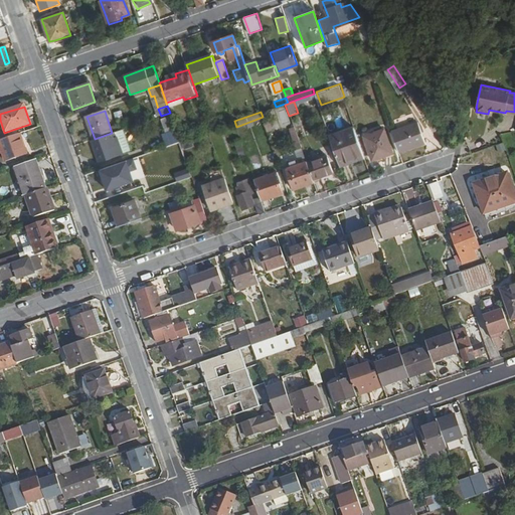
[(167,117),(159,119),(164,132),(172,130),(167,117)]
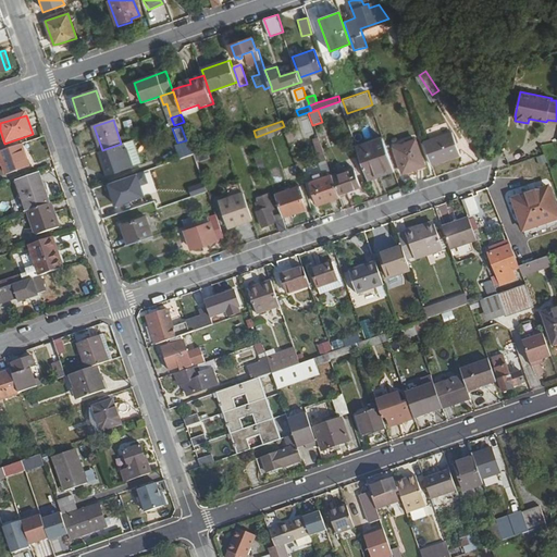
[(424,141),(432,163),(459,153),(452,132),(424,141)]
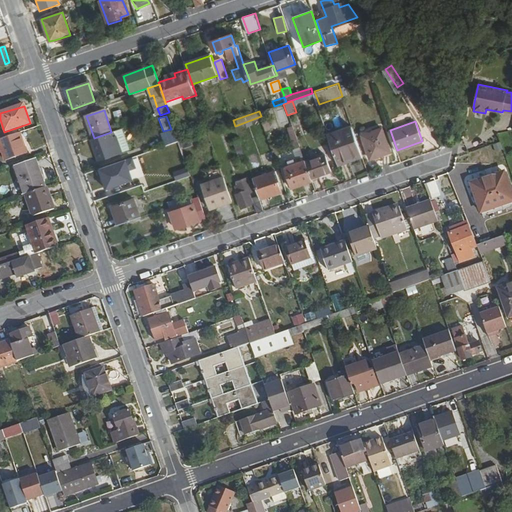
[(288,126),(296,148),(301,146),(294,124),(288,126)]
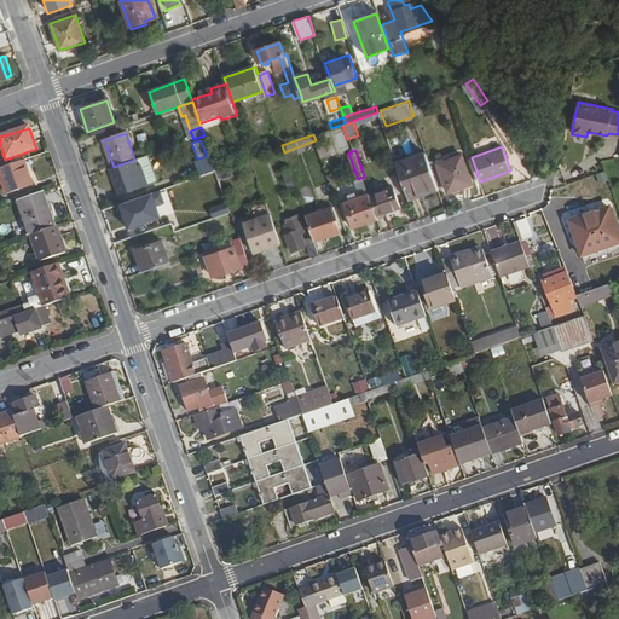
[(398,163),(410,196),(439,186),(427,154),(398,163)]
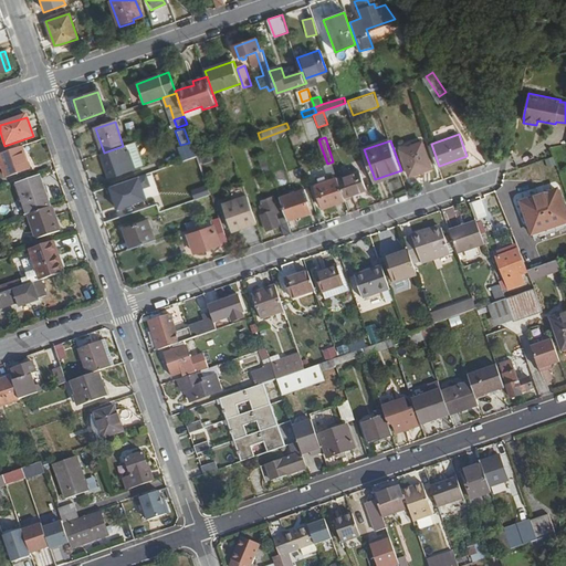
[(128,150),(133,161),(129,163),(132,170),(145,166),(136,142),(124,146),(126,152),(128,150)]
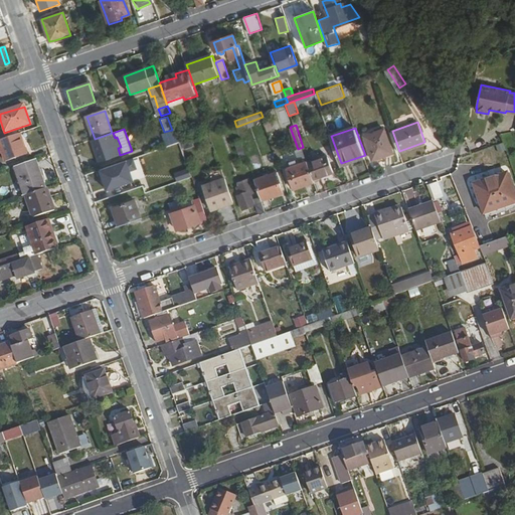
[(365,135),(373,159),(393,152),(384,129),(365,135)]
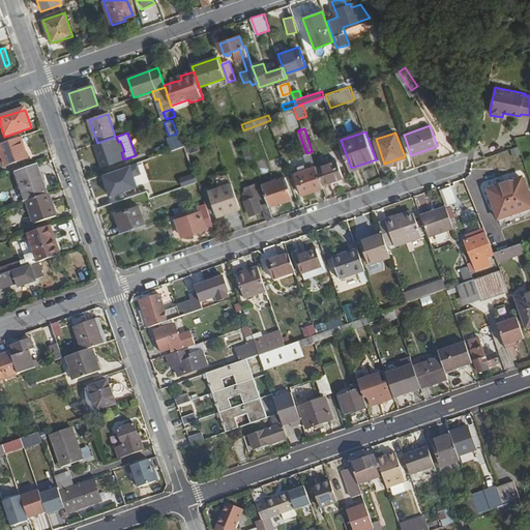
[(168,138),(172,150),(179,148),(185,146),(184,144),(181,134),(168,138)]
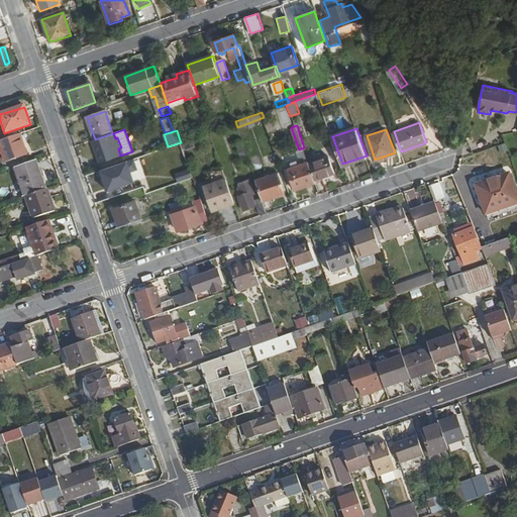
[(91,140),(93,146),(97,144),(103,162),(120,156),(118,148),(121,147),(117,137),(115,138),(113,133),(112,133),(95,139),(91,140)]
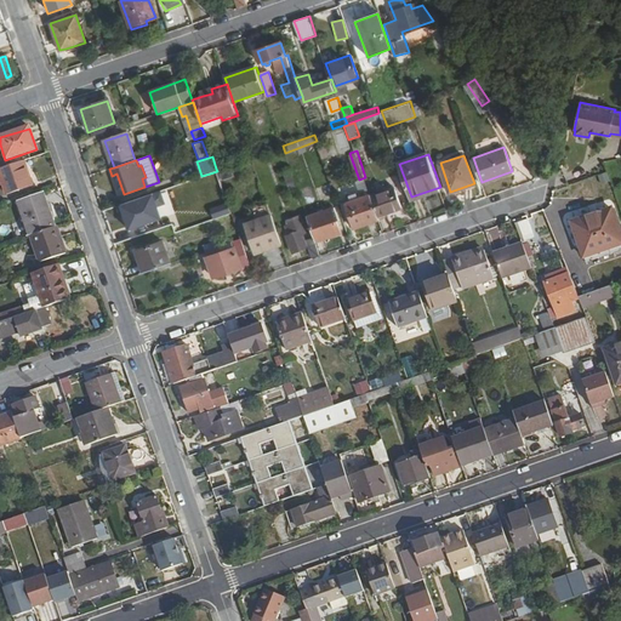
[(0,170),(0,175),(7,195),(33,187),(24,161),(0,170)]
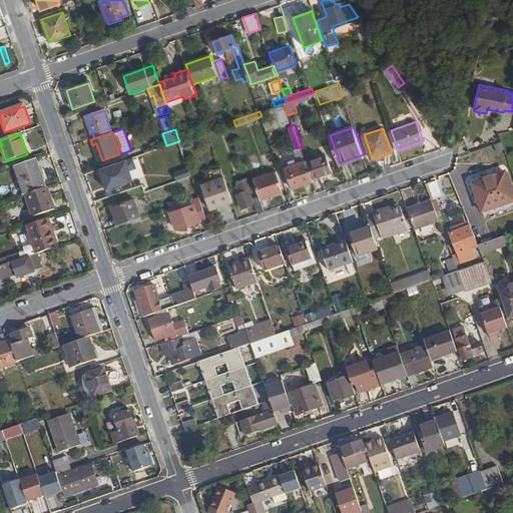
[(442,137),(446,147),(452,145),(448,135),(442,137)]
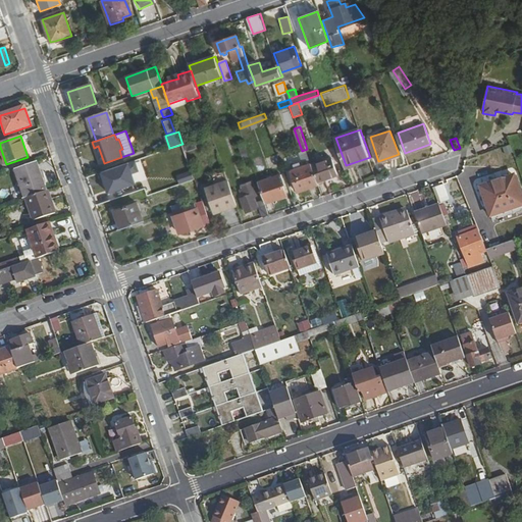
[(176,146),(185,170),(191,167),(183,144),(176,146)]
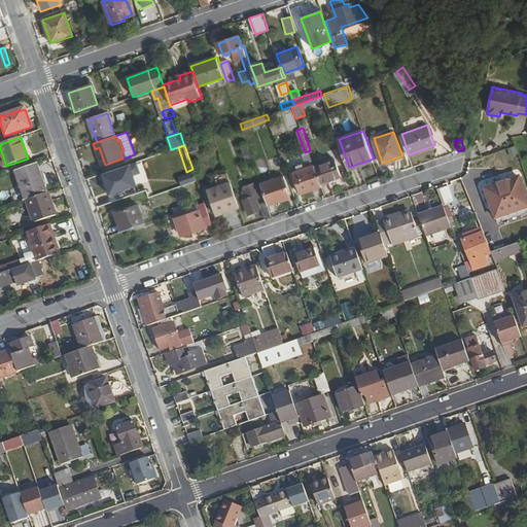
[(95,149),(101,167),(105,165),(99,147),(95,149)]
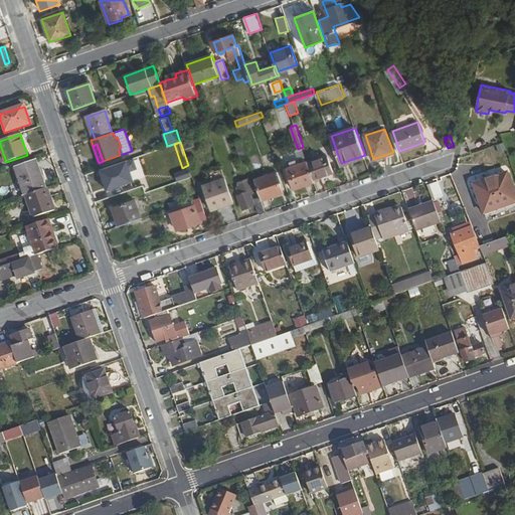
[(270,145),(263,147),(268,160),(274,158),(270,145)]
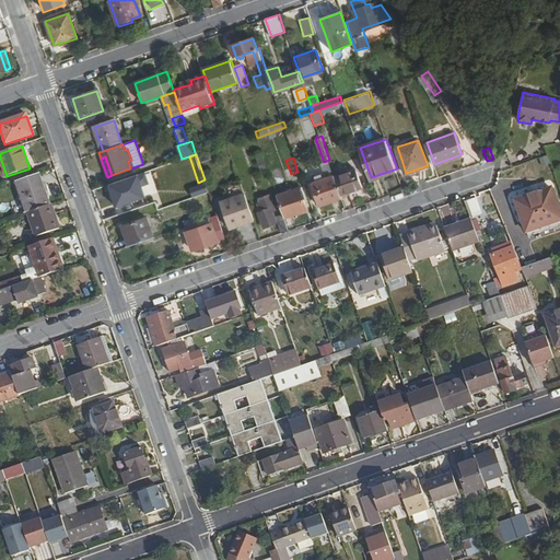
[(335,175),(341,195),(365,186),(358,164),(334,173),(335,175)]
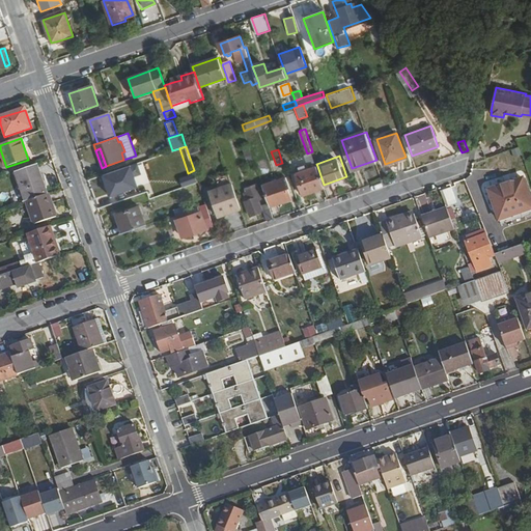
[(376,160),(352,168),(353,172),(378,163),(376,160)]
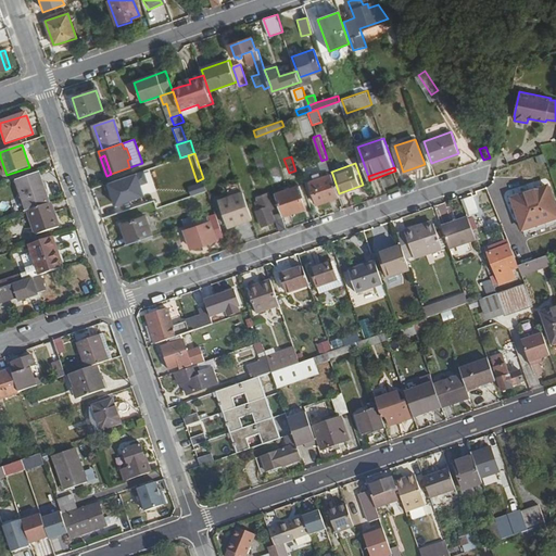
[(143,172),(136,174),(139,186),(147,182),(143,172)]
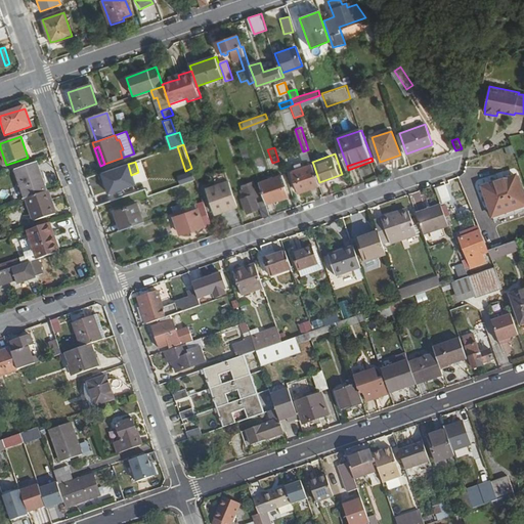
[(16,170),(26,200),(46,192),(37,163),(16,170)]
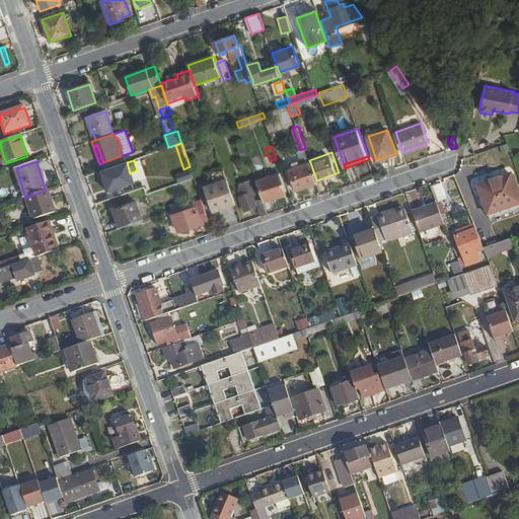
[(127,162),(99,171),(106,193),(134,184),(130,173),(127,162)]
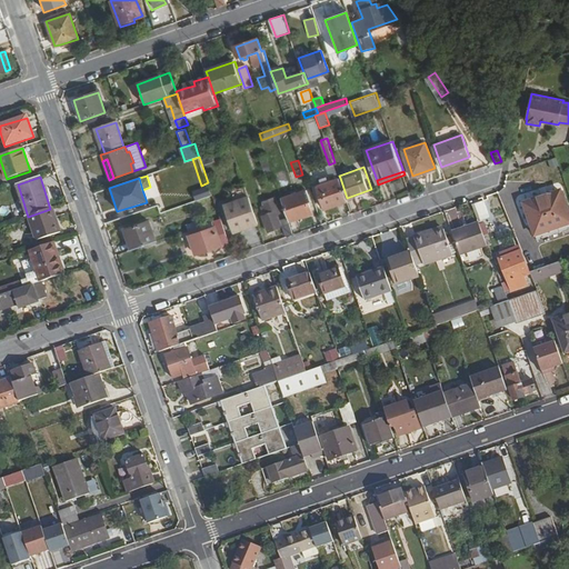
[(315,187),(319,199),(321,198),(325,208),(348,200),(347,198),(340,178),(315,187)]
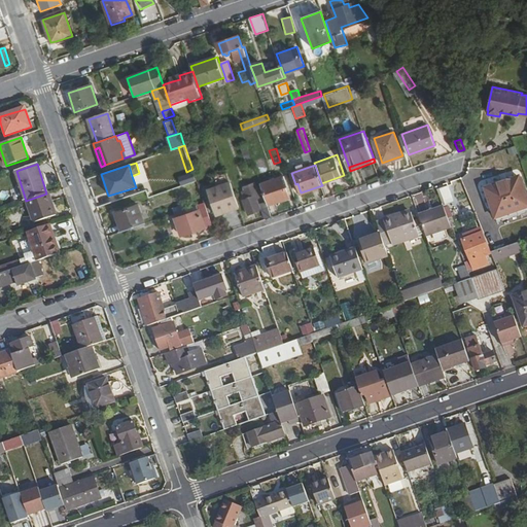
[(261,183),(268,201),(269,204),(289,197),(282,176),(261,183)]
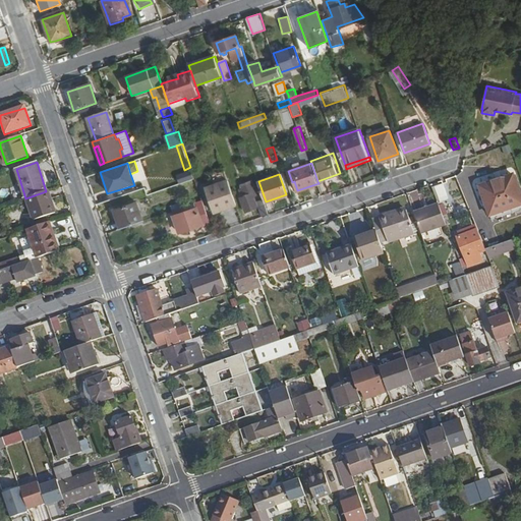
[(513,175),(498,180),(500,185),(515,180),(513,175)]
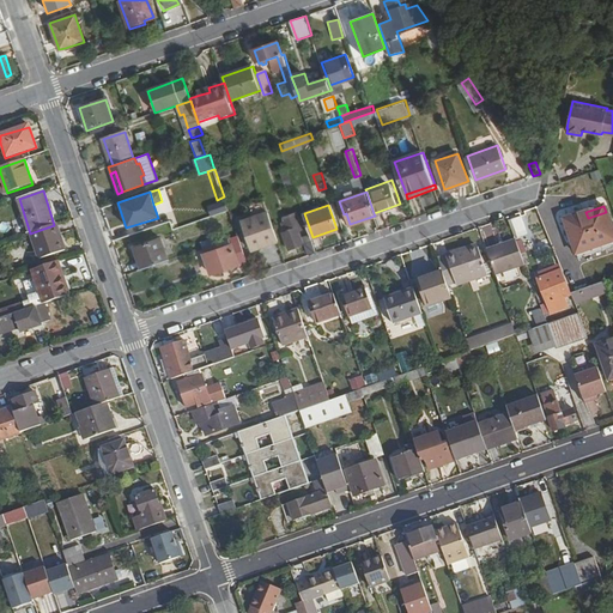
[(243,222),(254,252),(279,243),(268,212),(243,222)]
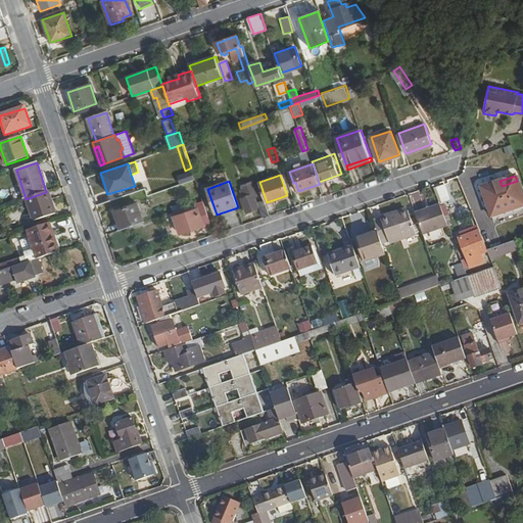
[(245,192),(246,195),(241,197),(246,212),(259,207),(255,197),(258,196),(253,181),(242,185),(243,188),(245,192)]
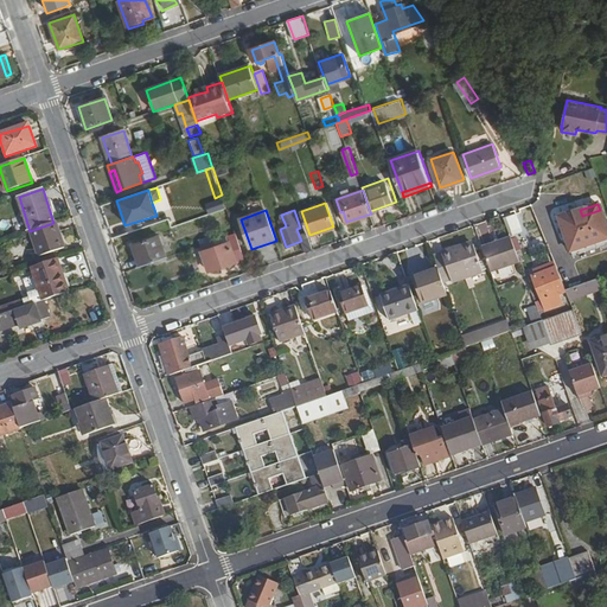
[(560,217),(572,250),(606,237),(606,230),(600,210),(582,216),(580,210),(560,217)]
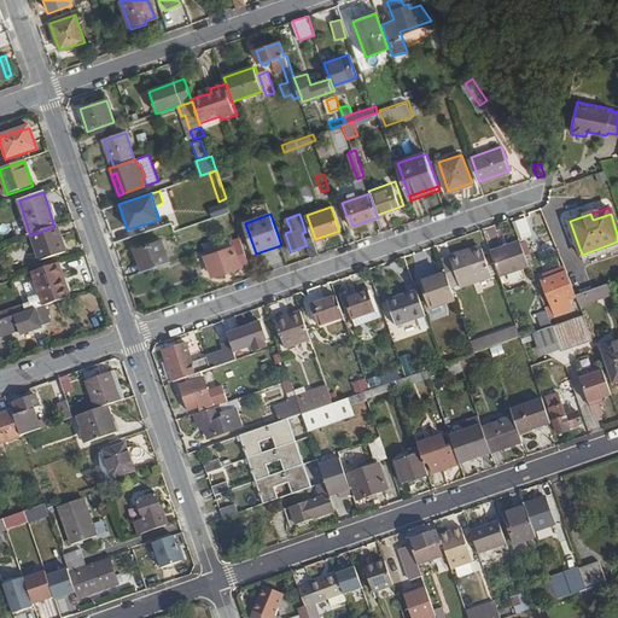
[(513,222),(520,240),(534,235),(526,217),(513,222)]
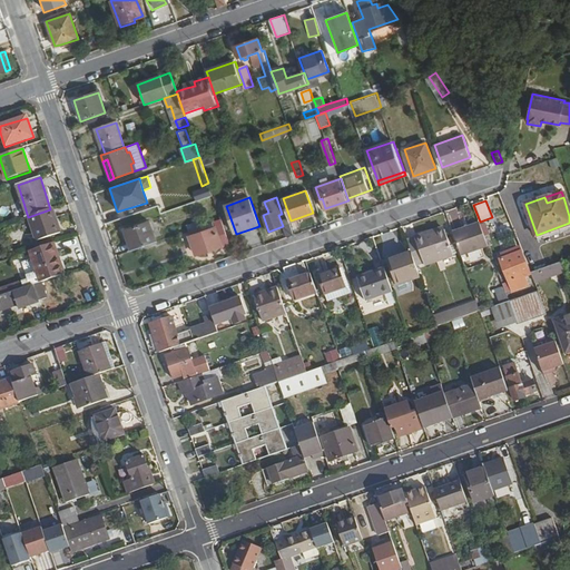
[(189,204),(167,214),(170,224),(194,214),(189,204)]
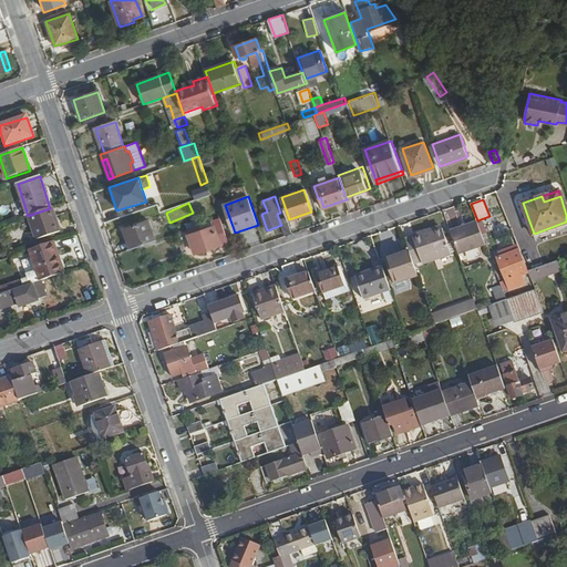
[(28,216),(37,240),(60,233),(51,207),(50,208),(28,216)]
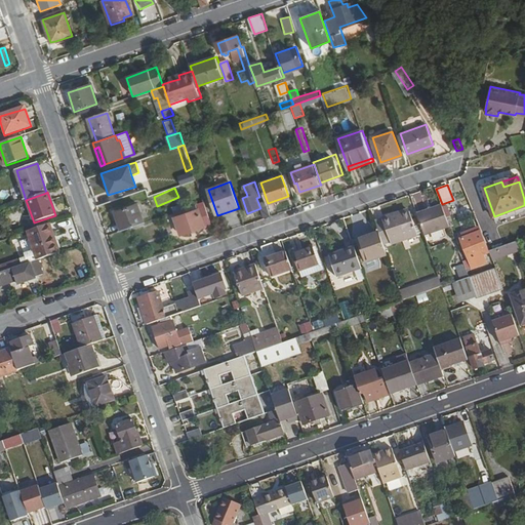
[(175,217),(182,234),(211,223),(204,202),(197,204),(198,210),(175,217)]
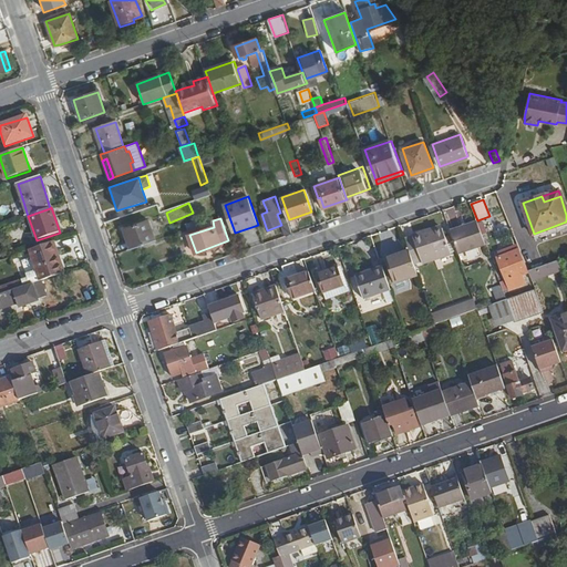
[(123,228),(131,249),(156,240),(148,219),(123,228)]
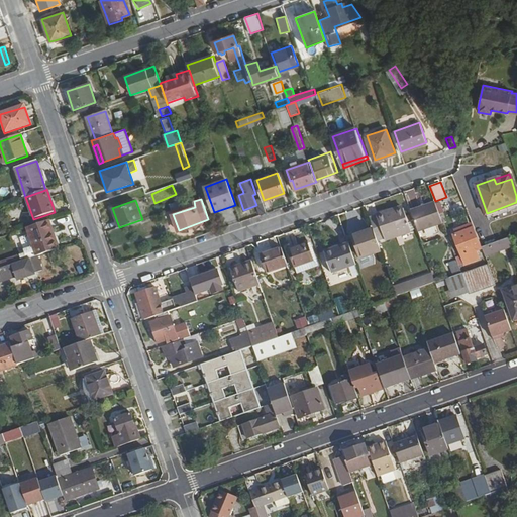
[(257,204),(261,215),(268,213),(264,202),(261,203),(257,204)]
